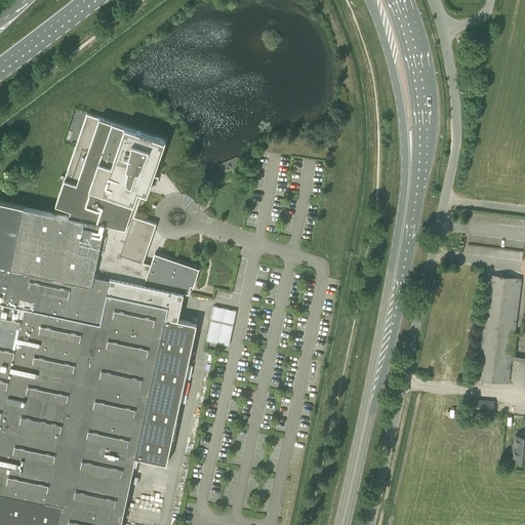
[(0,524),(152,524),(196,323),(177,319),(184,292),(189,294),(189,293),(191,285),(193,286),(199,269),(163,255),(155,253),(151,265),(142,261),(155,225),(133,216),(143,192),(147,194),(154,173),(165,140),(87,113),(55,204),(70,209),(69,214),(25,205),(0,199),(0,524)]
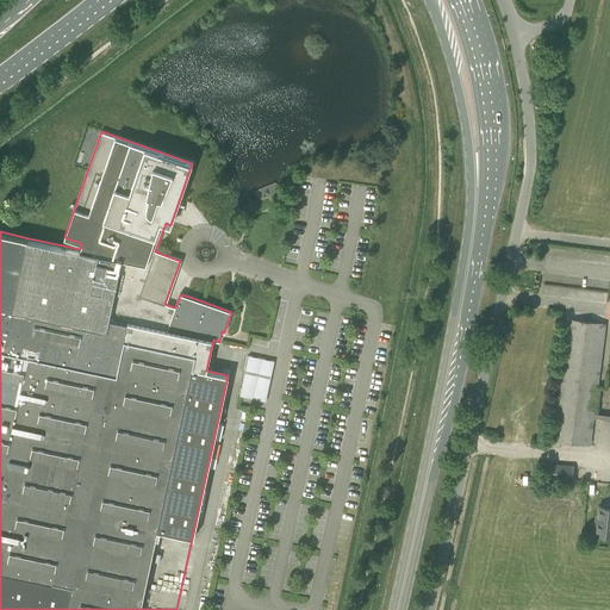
[(591,446),(607,323),(567,318),(551,441),(591,446)]
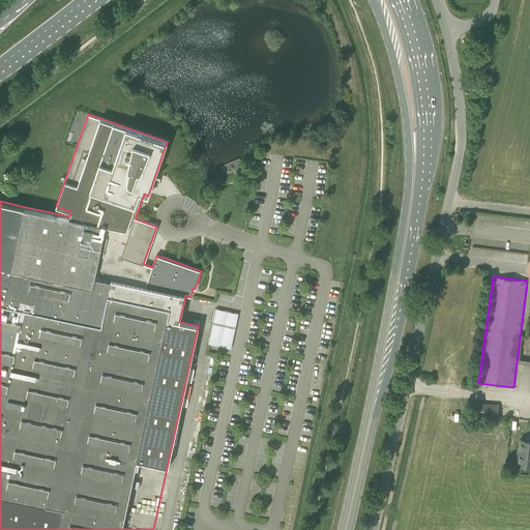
[(231,349),(238,314),(215,310),(208,344),(231,349)]
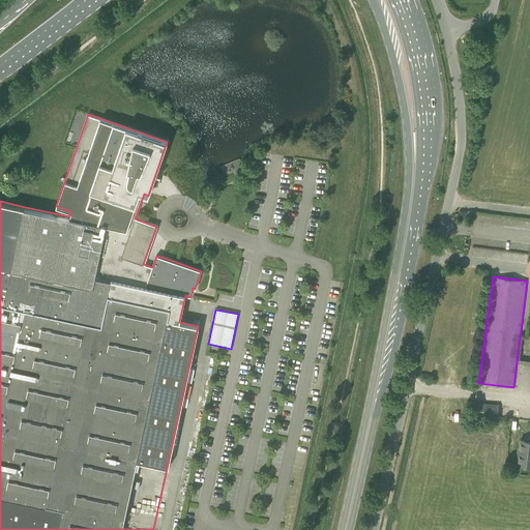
[(499,404),(477,403),(476,415),(498,417),(499,404)]
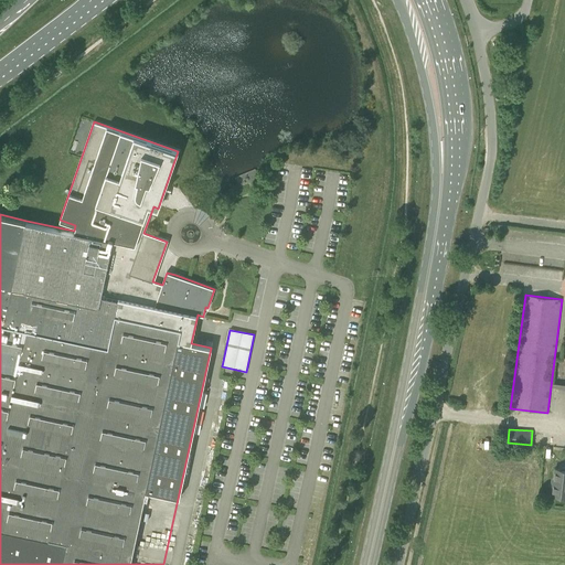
[(560,467),(564,466),(564,447),(554,448),(553,452),(561,452),(560,467)]
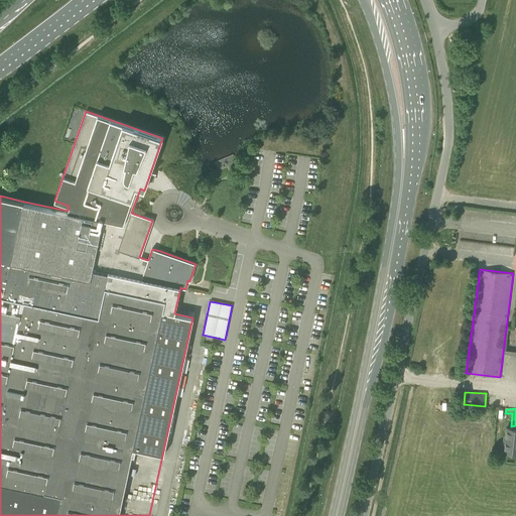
[(515,454),(515,428),(507,428),(504,453),(515,454)]
